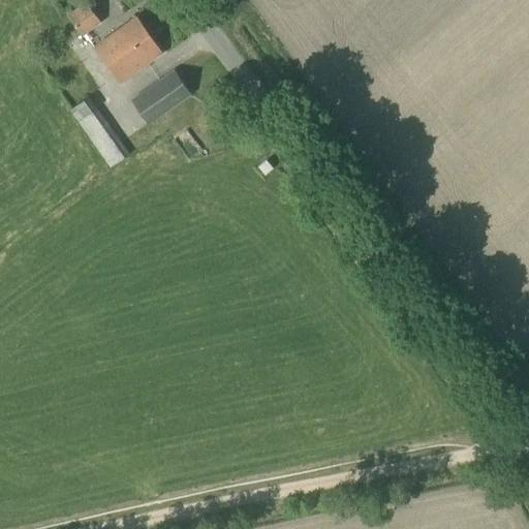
[(83,36),(101,24),(87,2),(67,14),(83,36)]
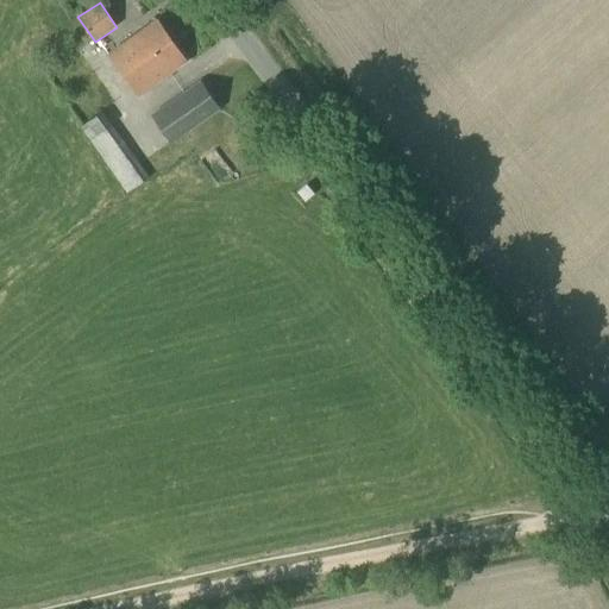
[(110,54),(136,90),(139,95),(169,74),(187,61),(157,20),(110,54)]
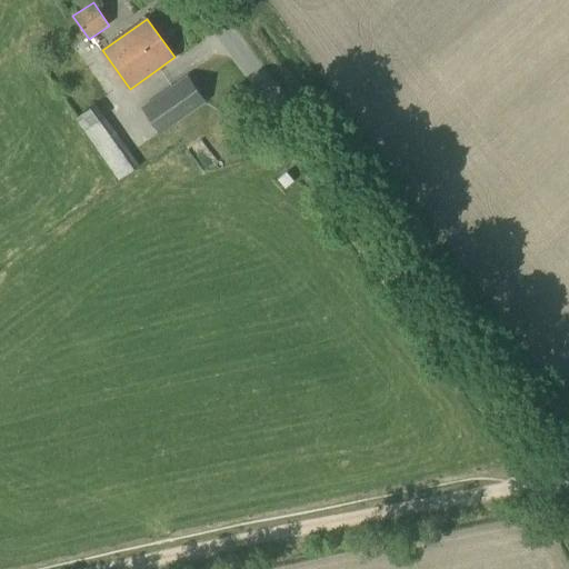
[(160,136),(207,102),(188,75),(141,108),(160,136)]
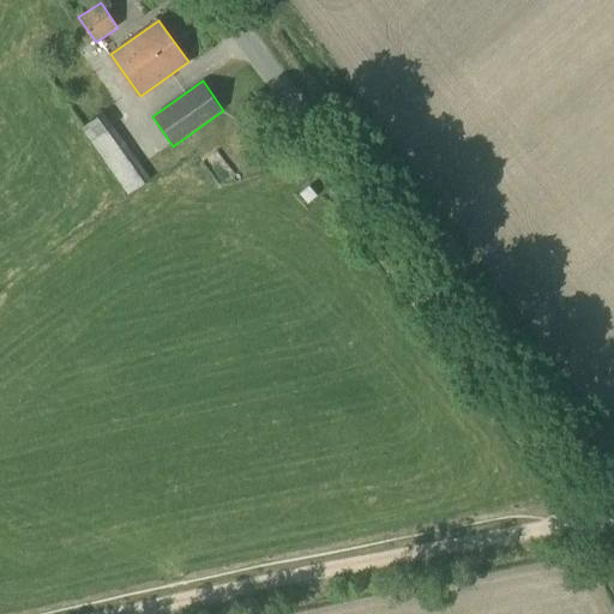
[(128,196),(150,179),(113,125),(103,112),(80,128),(90,140),(128,196)]
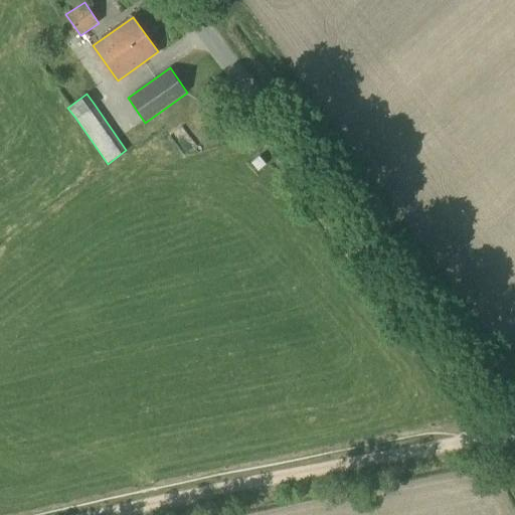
[(228,141),(241,132),(215,94),(201,104),(228,141)]
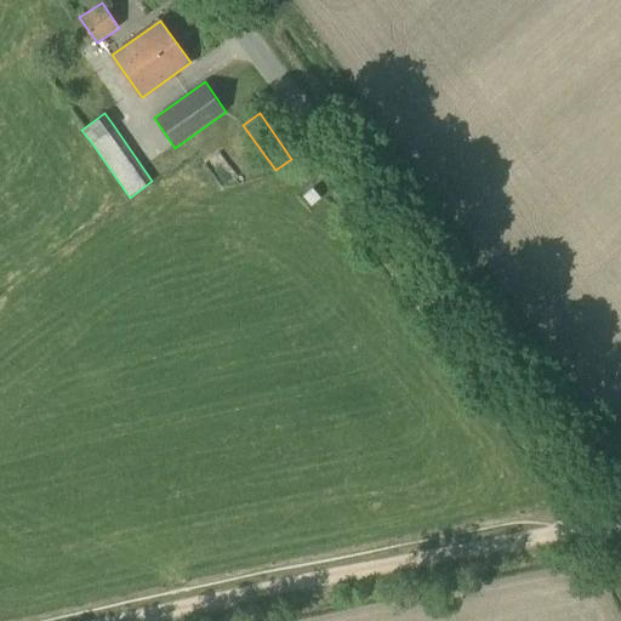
[(303,195),(308,200),(311,205),(320,197),(313,188),(303,195)]
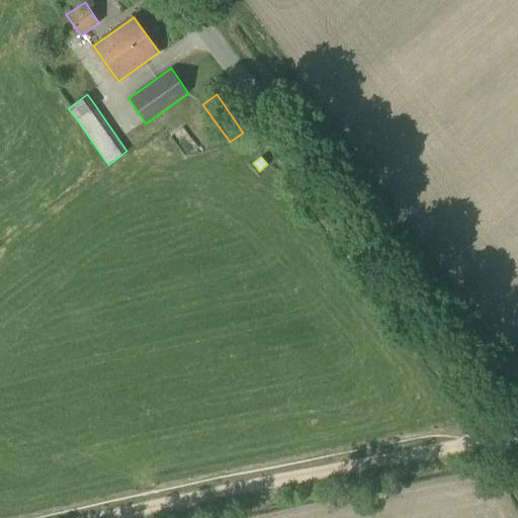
All buildings are outlined.
